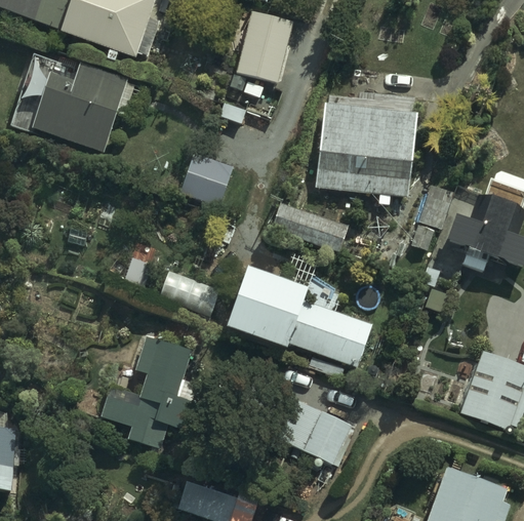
[(0,0),(0,14),(62,35),(63,31),(112,47),(110,54),(119,58),(122,49),(139,54),(140,50),(151,53),(163,16),(153,12),(157,0),(0,0)]
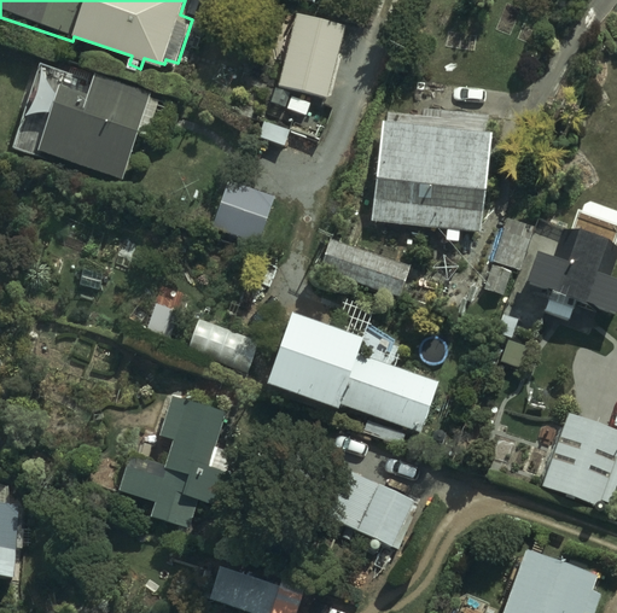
[(281,86),(275,107),(307,116),(314,91),(326,94),(344,25),(297,12),(278,86),(281,86)]
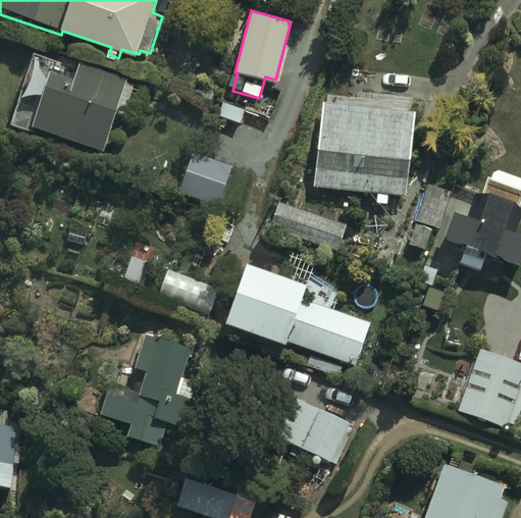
[(76,71),(35,56),(9,125),(31,134),(34,125),(101,150),(127,79),(81,61),(76,71)]
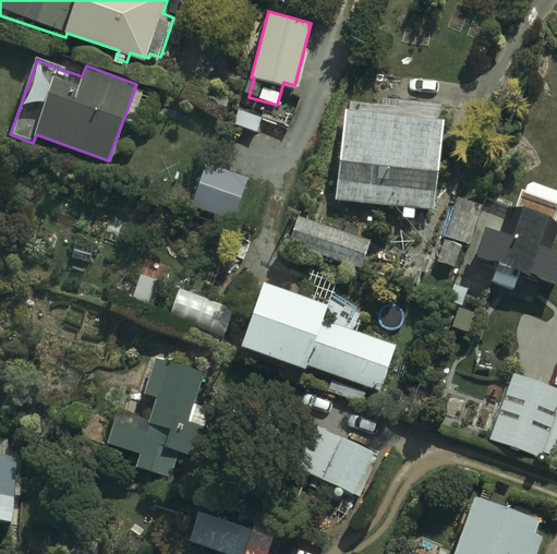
[(404,207),(403,217),(414,218),(415,209),(434,212),(444,119),(344,109),(335,201),(404,207)]
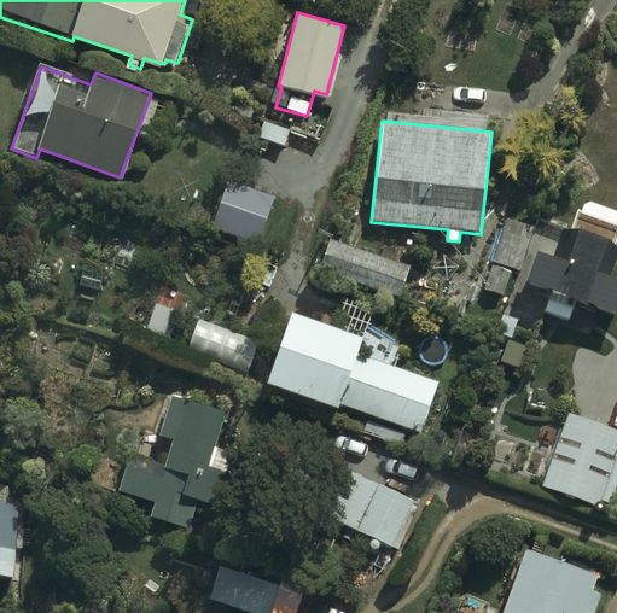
[(278,196),(231,179),(214,225),(261,241),(278,196)]
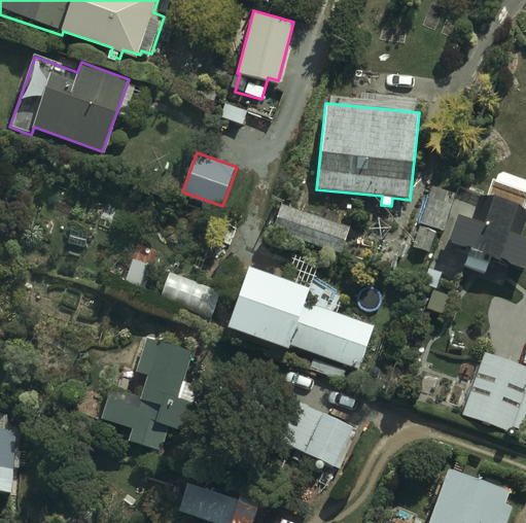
[(483,227),(458,218),(449,245),(525,271),(525,243),(524,243),(525,237),(525,223),(521,216),(525,200),(525,189),(496,180),(494,186),(491,185),(486,202),(490,203),(483,227)]
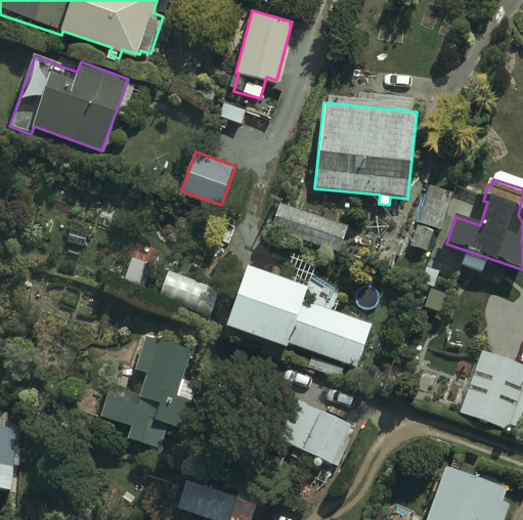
[(445,186),(429,182),(419,220),(443,226),(450,197),(443,196),(445,186)]
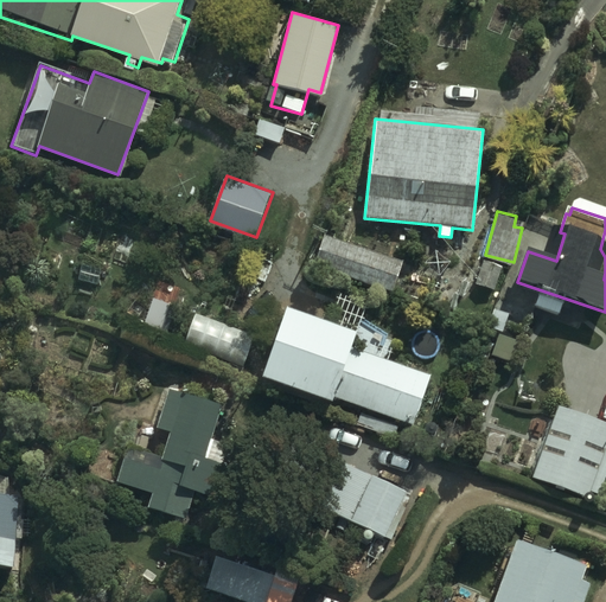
[(403,262),(326,234),(314,263),(391,292),(403,262)]
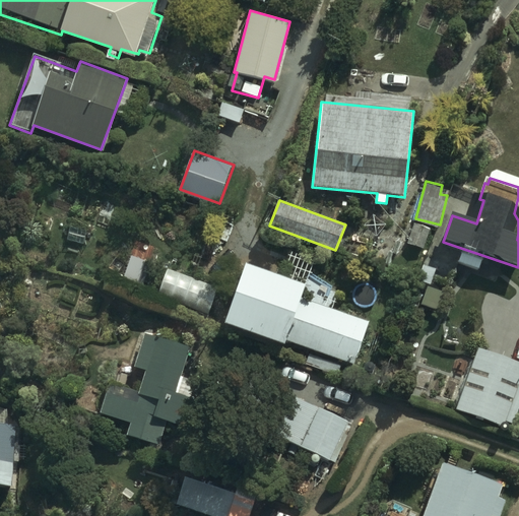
[(338,383),(343,367),(354,371),(370,327),(333,315),(337,303),(329,300),(333,292),(311,283),(317,266),(289,257),(282,277),(245,264),(223,325),(311,356),(306,372),(338,383)]
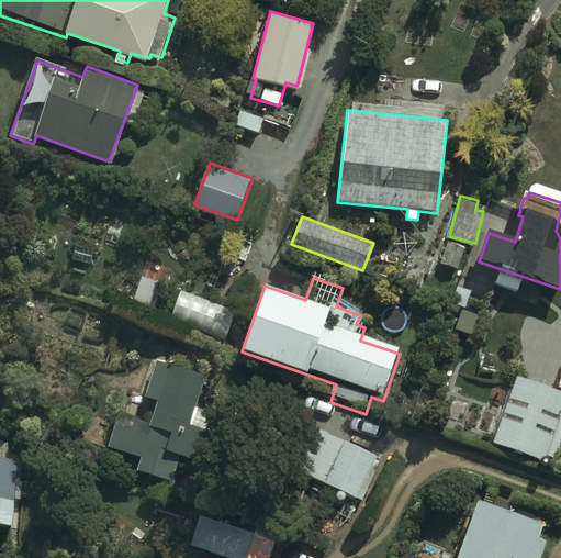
[(237,305),(181,283),(169,314),(225,336),(237,305)]
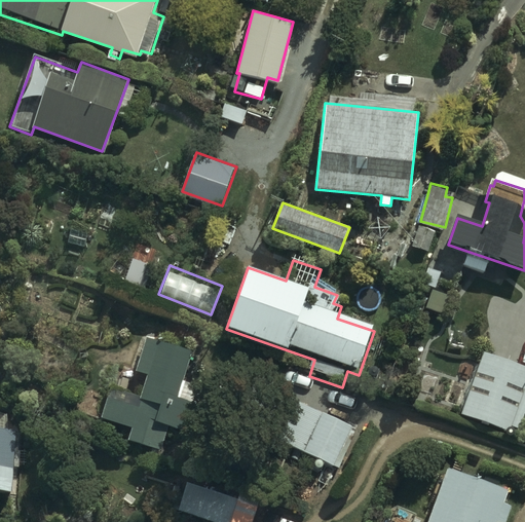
[(141,395),(110,384),(100,417),(130,427),(127,439),(161,449),(169,426),(191,434),(201,403),(177,396),(191,349),(146,336),(136,369),(147,373),(141,395)]
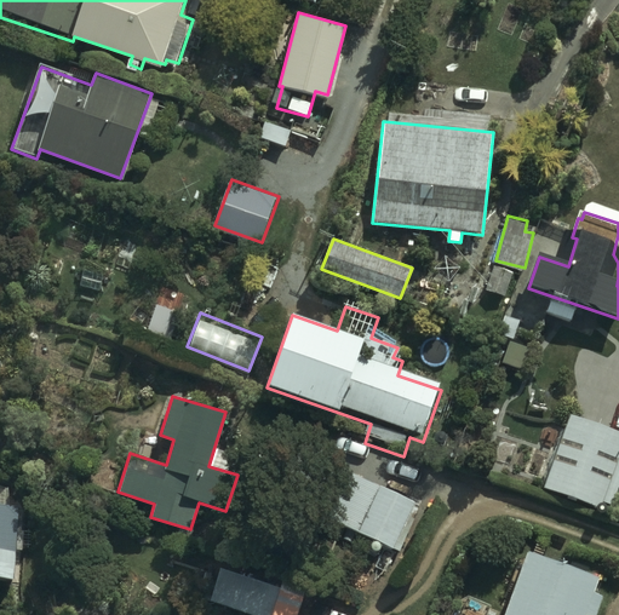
[(618,413),(615,424),(569,408),(543,487),(600,505),(601,501),(612,506),(618,484),(618,413)]
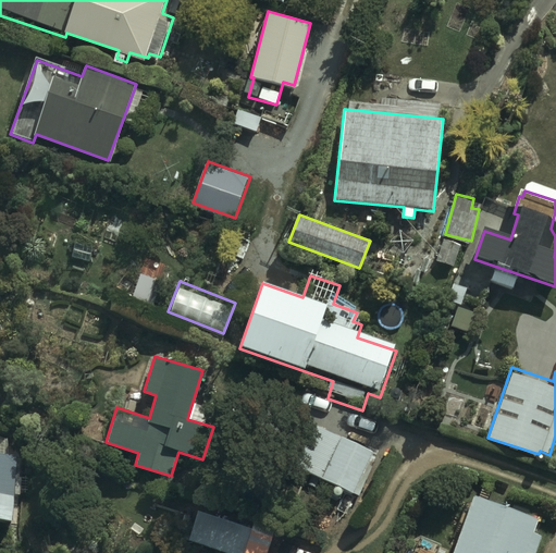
[(371,450),(311,422),(292,465),(356,494),(373,456),(369,454),(371,450)]
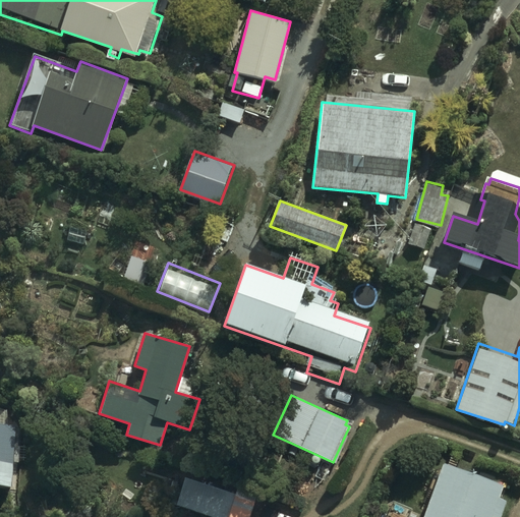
[(0,487),(11,490),(18,431),(0,428),(0,487)]
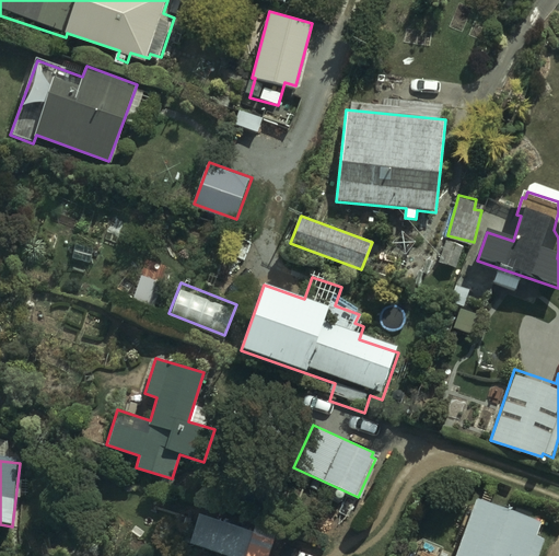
[(544,519),(473,495),(451,555),(538,555),(545,537),(538,535),(544,519)]
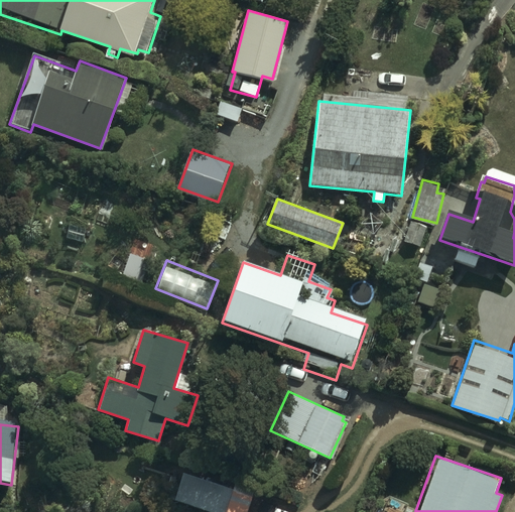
[(185,472),(174,499),(209,511),(239,511),(246,496),(185,472)]
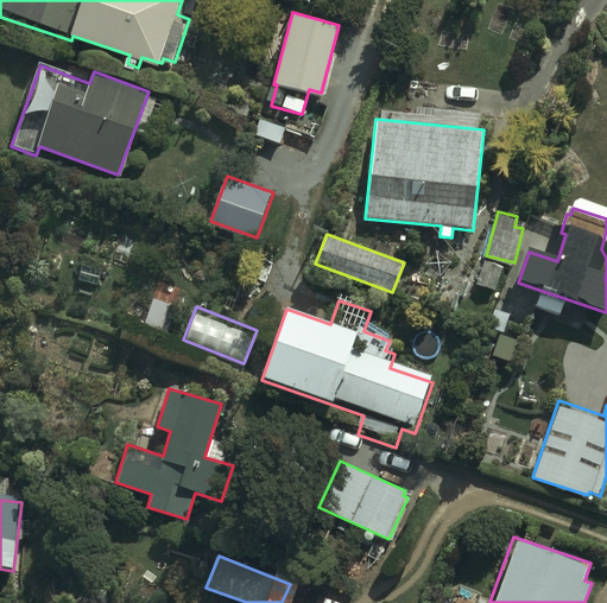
All buildings are outlined.
